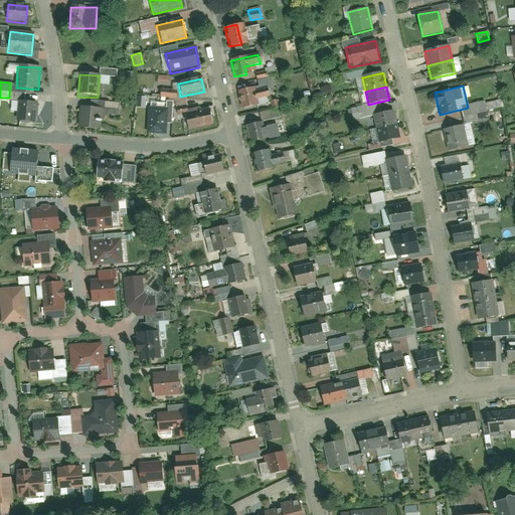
[(249,88),(237,91),(241,109),(252,107),(251,101),(269,97),(268,89),(250,92),(249,88)]
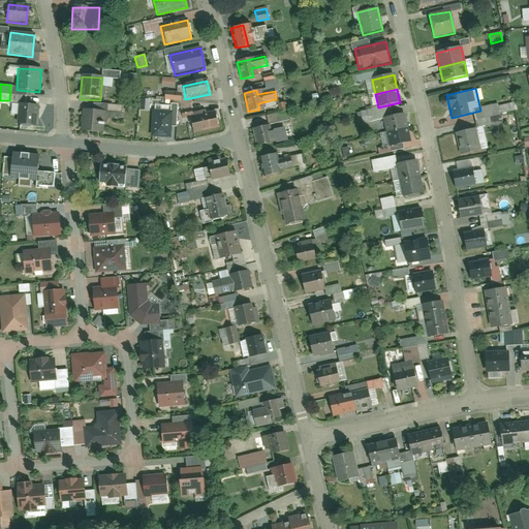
[(36,127),(37,105),(19,104),(18,125),(36,127)]
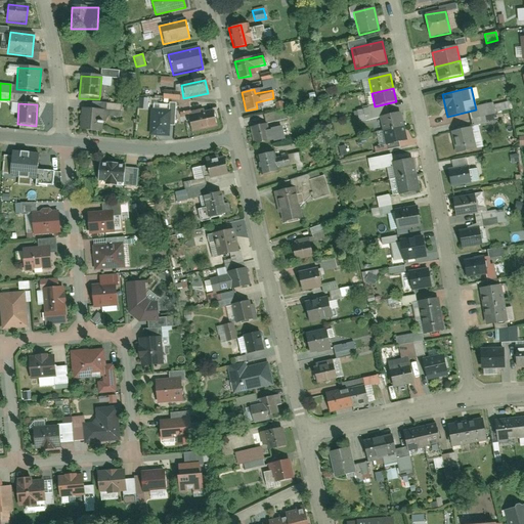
[(169,105),(154,104),(151,133),(168,134),(169,105)]
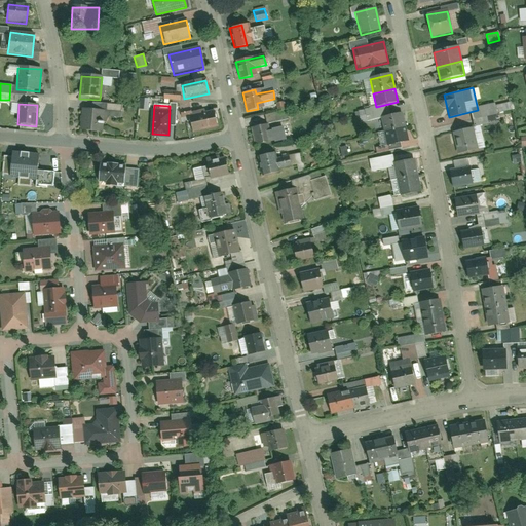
[(217,128),(214,112),(205,114),(203,107),(180,112),(181,119),(189,117),(192,134),(217,128)]
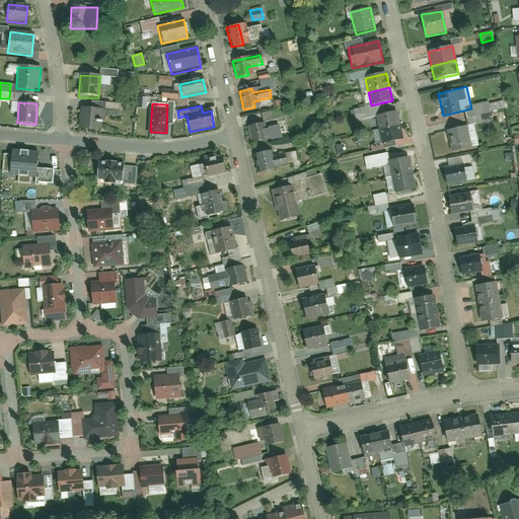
[(80,108),(79,129),(100,131),(102,110),(80,108)]
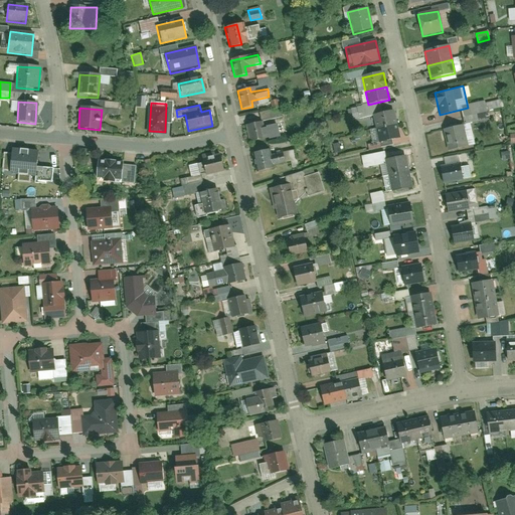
[(260,121),(282,118),(280,109),(259,112),(260,121)]
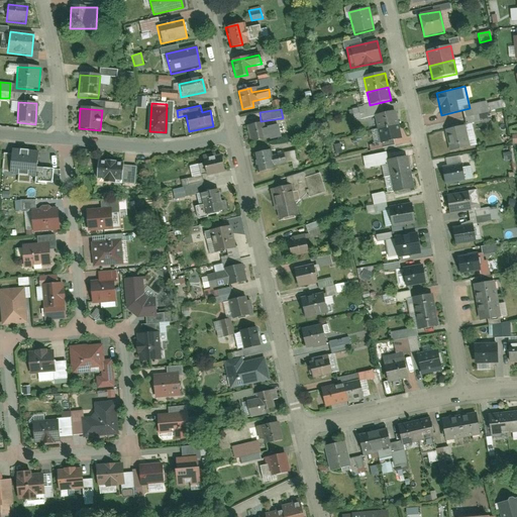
[(398,125),(395,111),(374,116),(377,130),(398,125)]
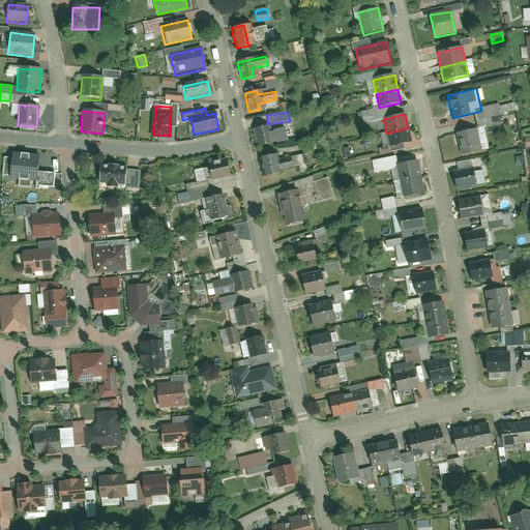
[(479,125),(455,131),(461,153),(486,147),(479,125)]
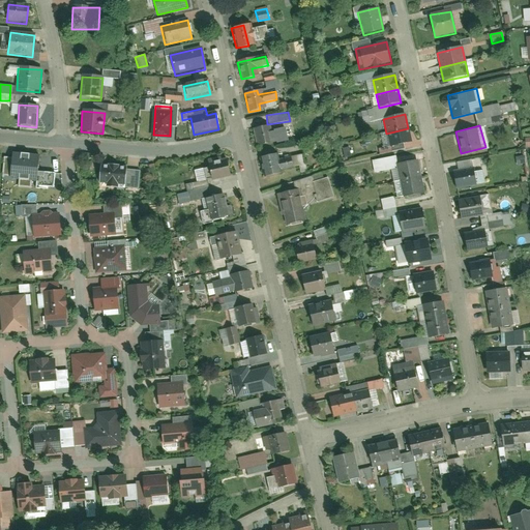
[(253,128),(256,144),(267,142),(263,126),(253,128)]
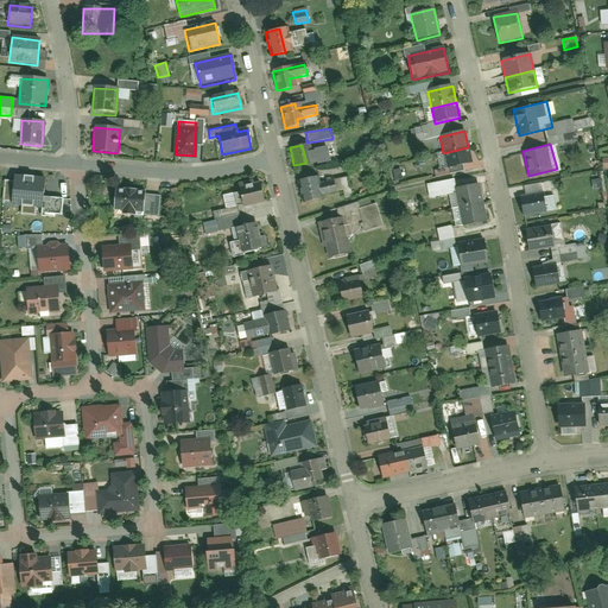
[(473,164),(468,147),(443,153),(448,170),(473,164)]
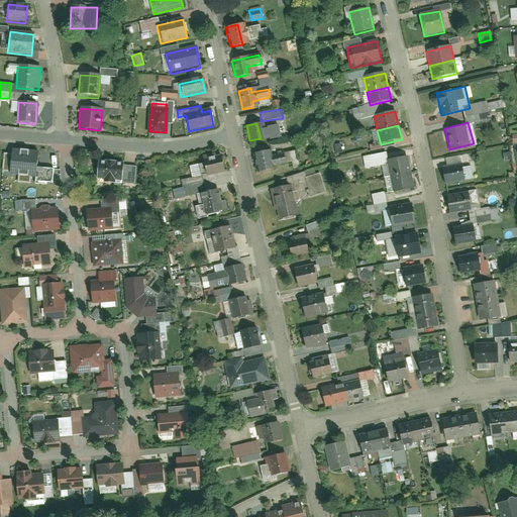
[(11,172),(10,174),(36,176),(36,167),(38,151),(13,149),(12,154),(11,172)]
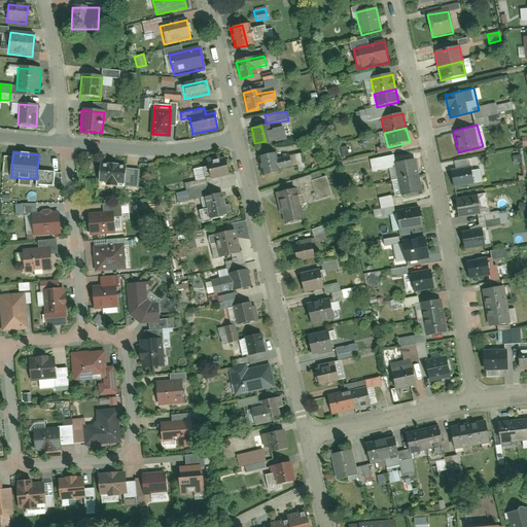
[(257,155),(261,174),(275,171),(271,152),(257,155)]
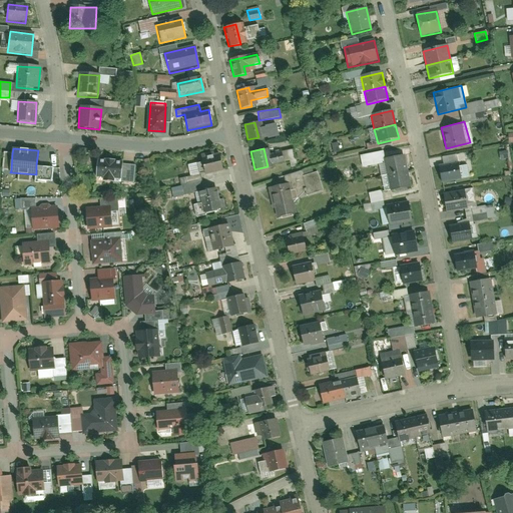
[(11,170),(12,153),(4,152),(3,170),(11,170)]
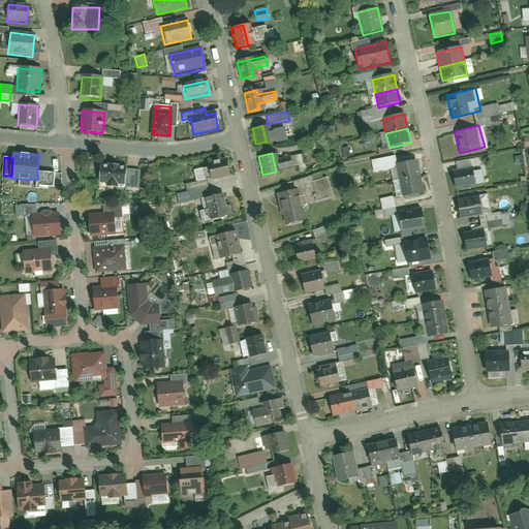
[(229,175),(225,160),(213,163),(213,160),(206,161),(210,179),(229,175)]
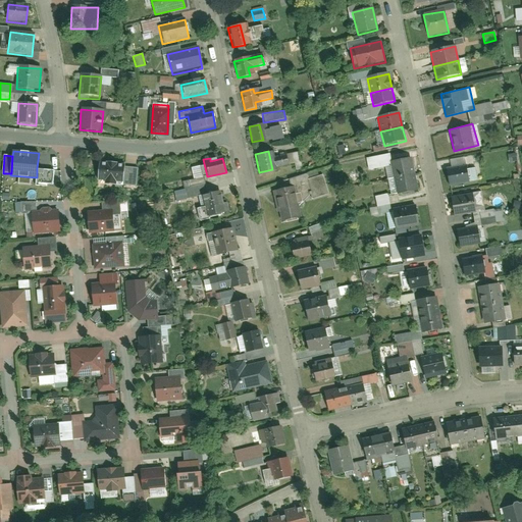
[(415,175),(412,159),(390,163),(394,179),(415,175)]
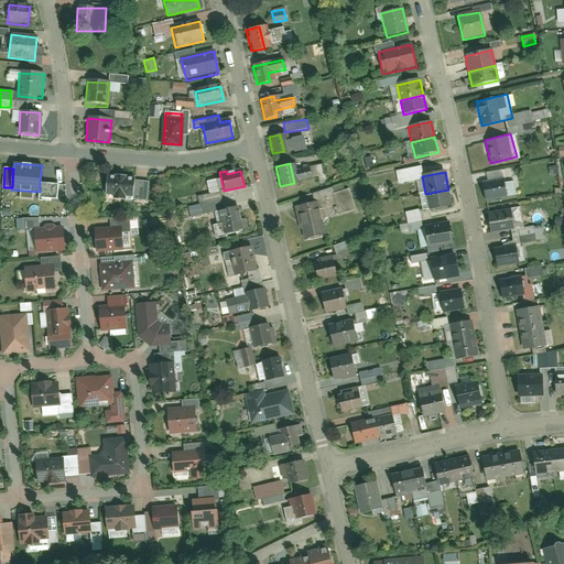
[(502,175),(480,181),(485,203),(508,198),(502,175)]
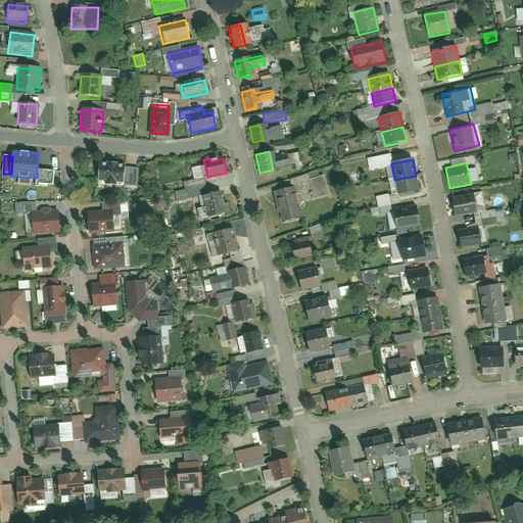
[(100,178),(123,181),(125,168),(101,164),(100,178)]
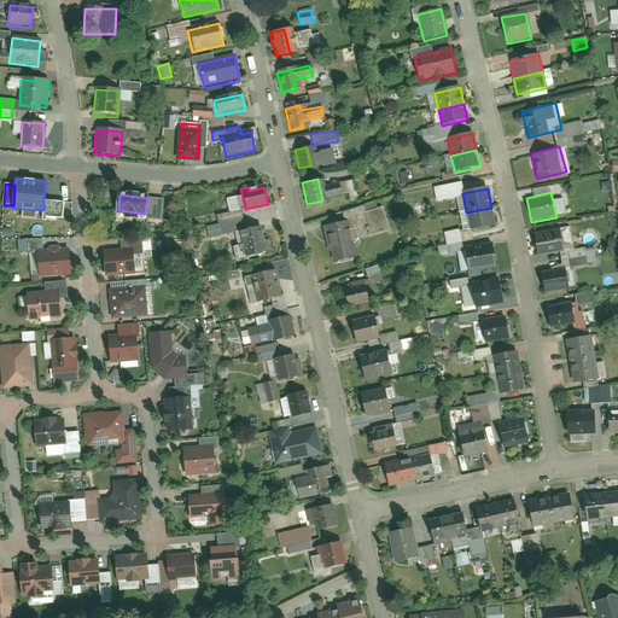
[(64,202),(44,199),(44,210),(42,217),(63,219),(64,202)]
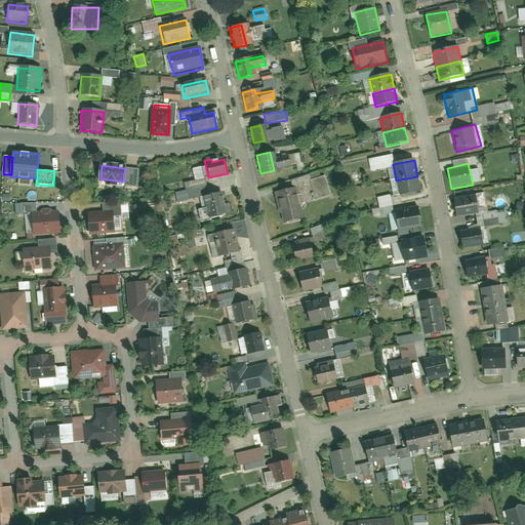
[(420,193),(417,176),(396,180),(399,197),(420,193)]
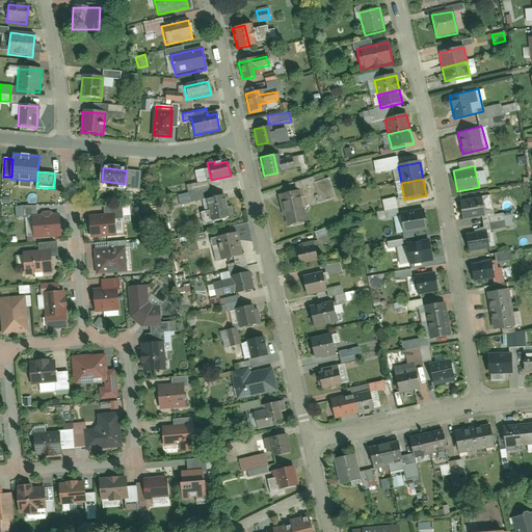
[(278,196),(286,225),(303,221),(296,192),(278,196)]
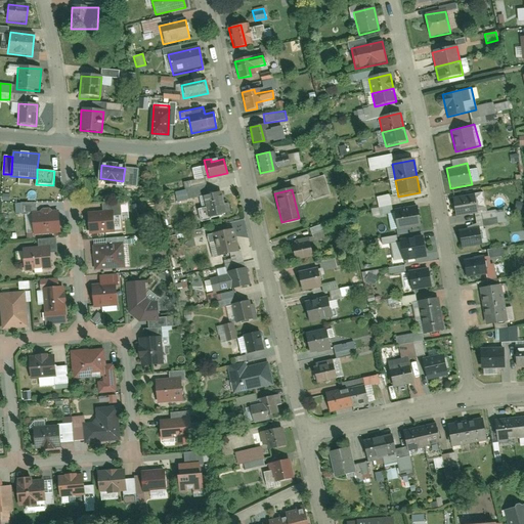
[(221,193),(203,198),(208,221),(229,216),(227,205),(223,206),(221,193)]
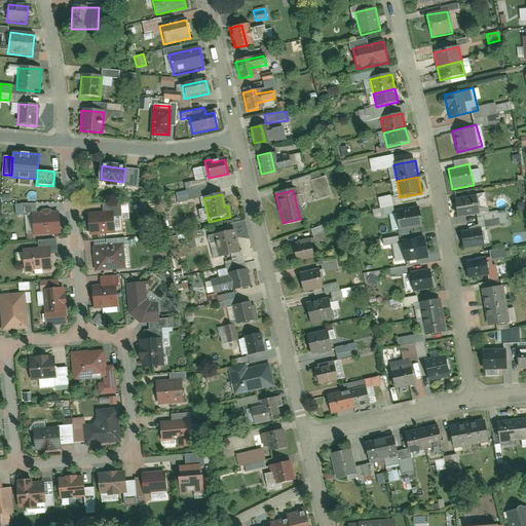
[(452,200),(455,218),(479,214),(476,196),(452,200)]
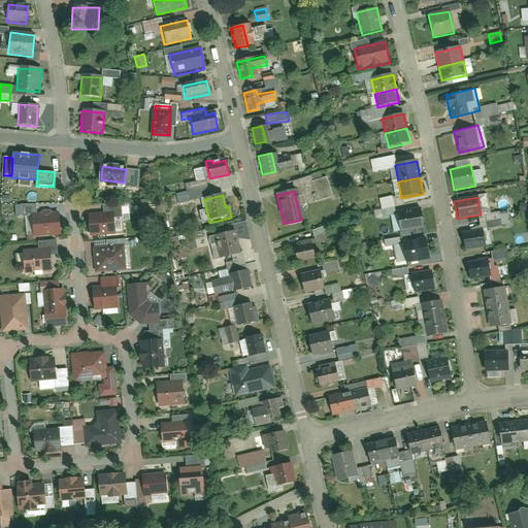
[(14,205),(14,213),(36,211),(36,203),(14,205)]
